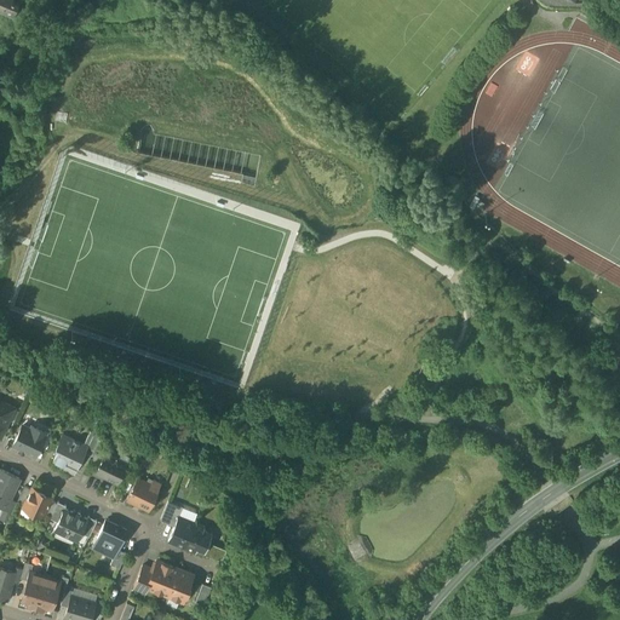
[(0,0),(0,10),(13,16),(19,0),(0,0)]
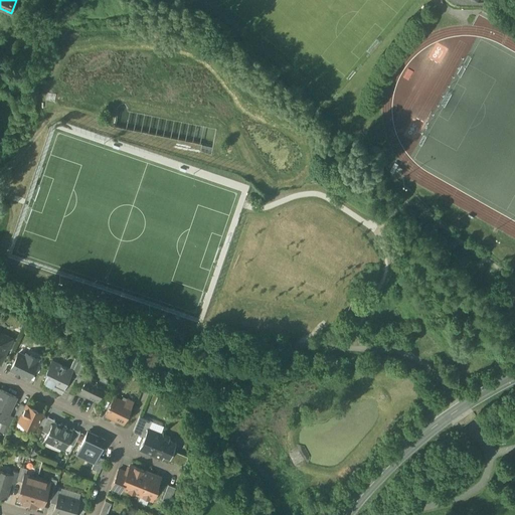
[(0,363),(12,339),(0,332),(0,363)]
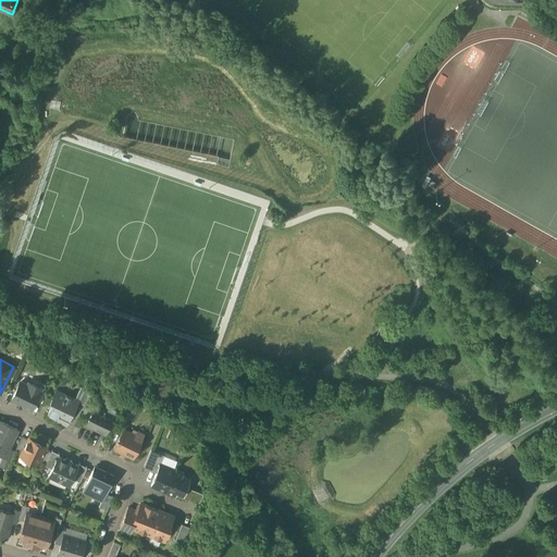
[(12,399),(32,409),(36,400),(41,388),(33,384),(31,387),(27,385),(21,382),(12,399)]
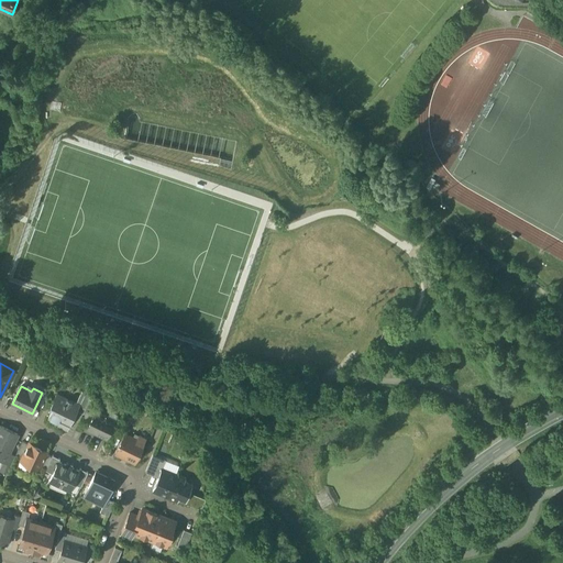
[(76,410),(83,414),(91,395),(81,390),(76,403),(79,405),(76,410)]
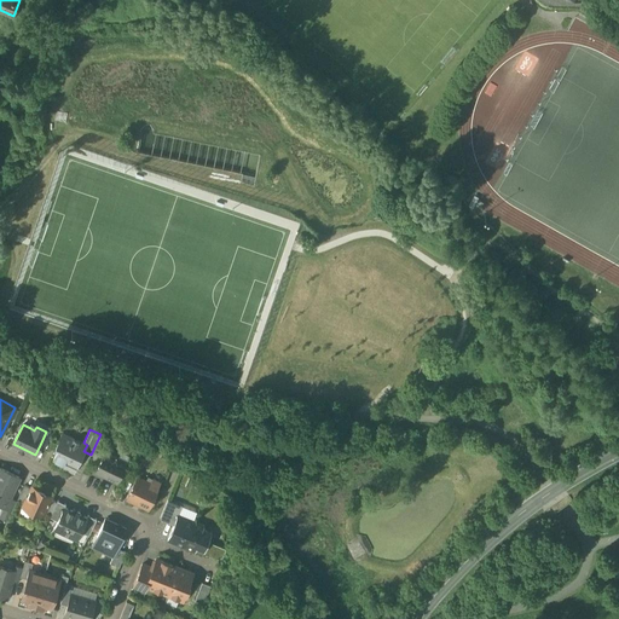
[(52,434),(46,432),(40,445),(46,447),(52,434)]
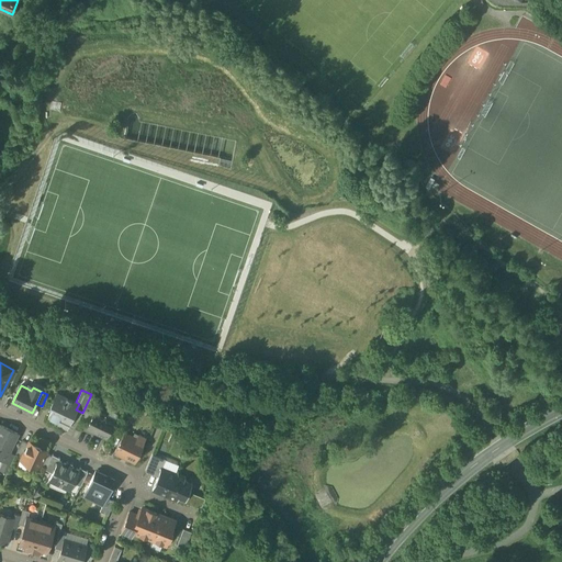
[(60,418),(69,424),(76,409),(79,404),(76,402),(56,393),(49,405),(53,406),(48,416),(59,422),(60,418)]
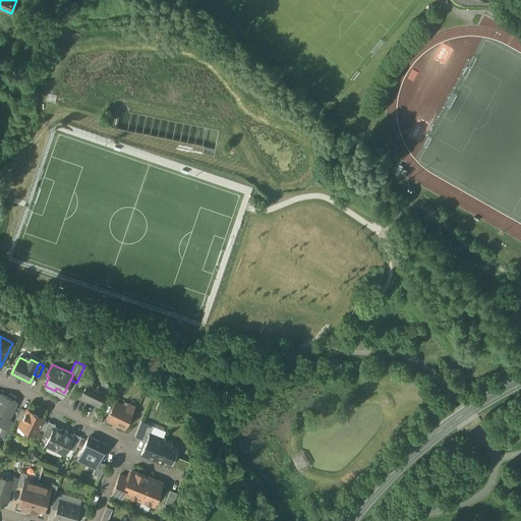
[(80,397),(98,405),(106,389),(106,388),(99,385),(99,386),(88,381),(80,397)]
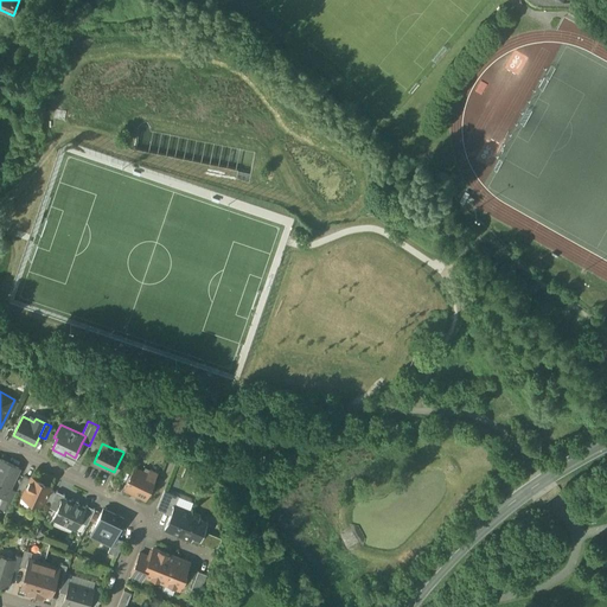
[(65,452),(64,455),(62,459),(72,464),(75,458),(65,452)]
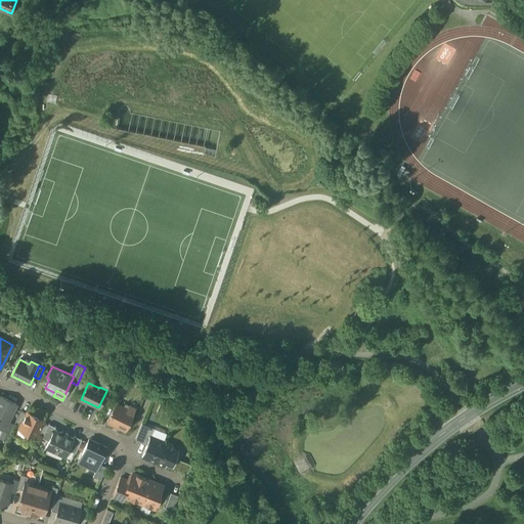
[(0,428),(4,430),(8,423),(16,404),(0,396),(0,428)]
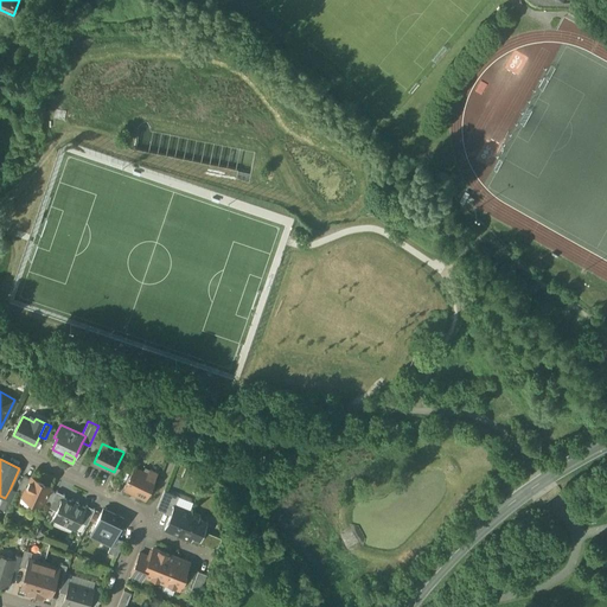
[(125,489),(145,498),(155,478),(154,478),(157,473),(149,468),(147,473),(134,467),(125,489)]
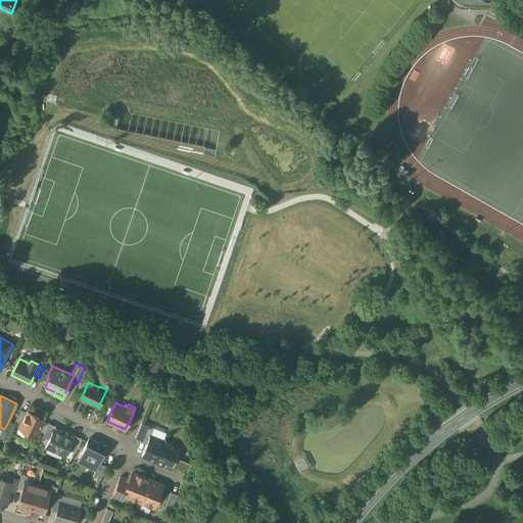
[(15,421),(20,424),(26,413),(20,410),(15,421)]
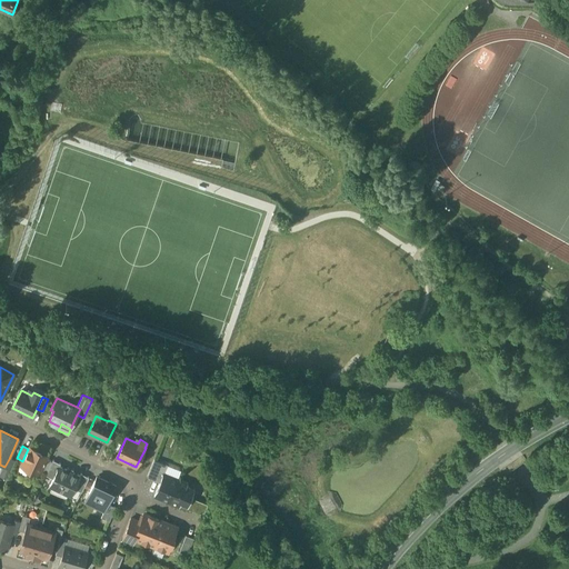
[(20,465),(39,473),(40,470),(46,459),(47,456),(29,447),(28,449),(22,461),(20,465)]
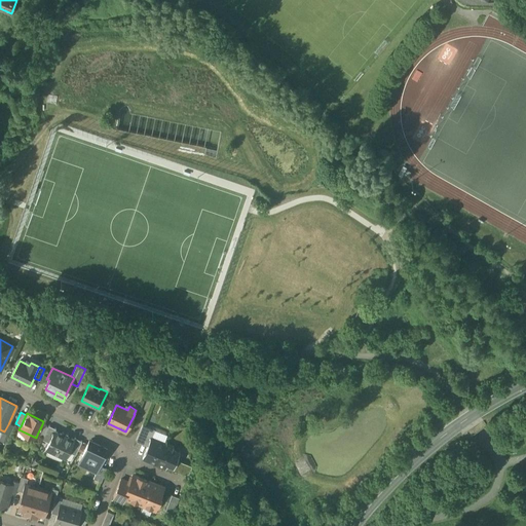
[(0,440),(6,443),(13,427),(8,424),(4,431),(0,440)]
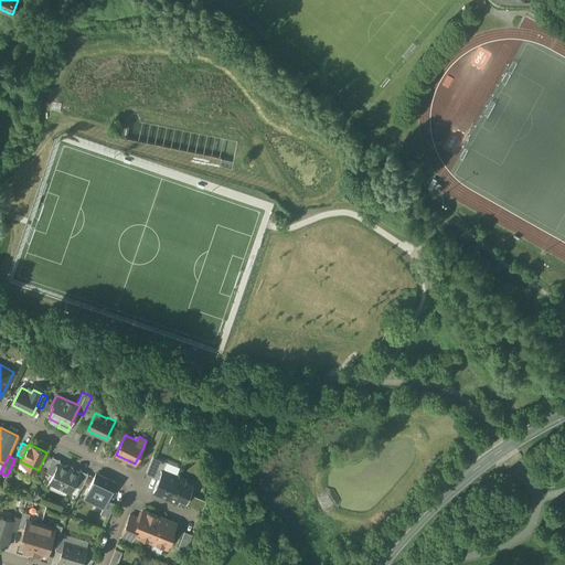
[(40,467),(46,469),(52,458),(45,456),(40,467)]
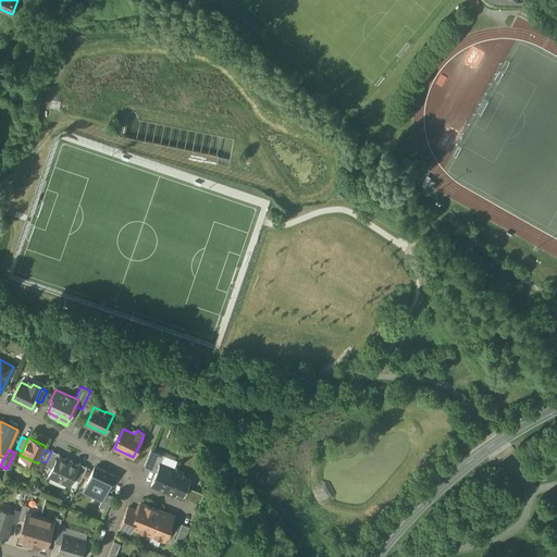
[(51,450),(51,452),(46,462),(45,466),(51,469),(58,456),(58,457),(59,454),(51,450)]
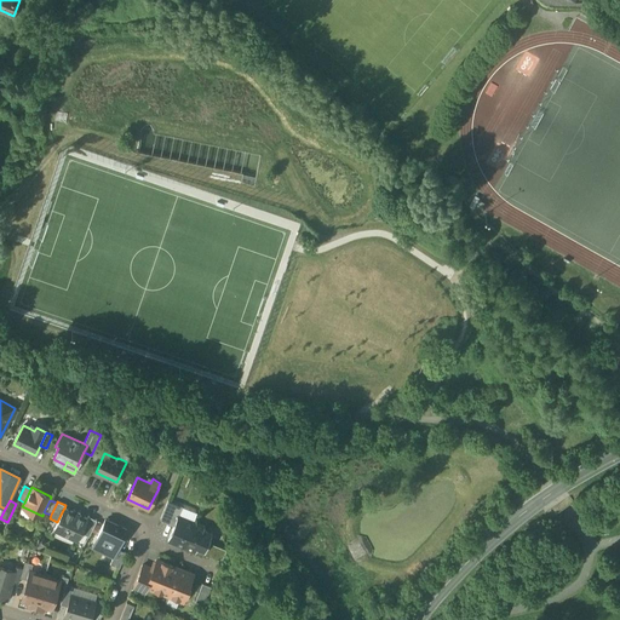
[(161,518),(174,524),(178,515),(178,516),(182,506),(168,501),(161,518)]
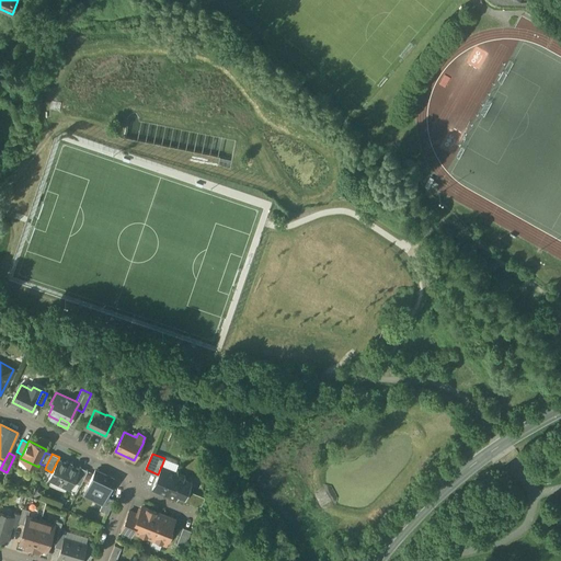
[(48,480),(69,490),(72,482),(79,470),(78,469),(58,460),(58,459),(52,472),(48,480)]
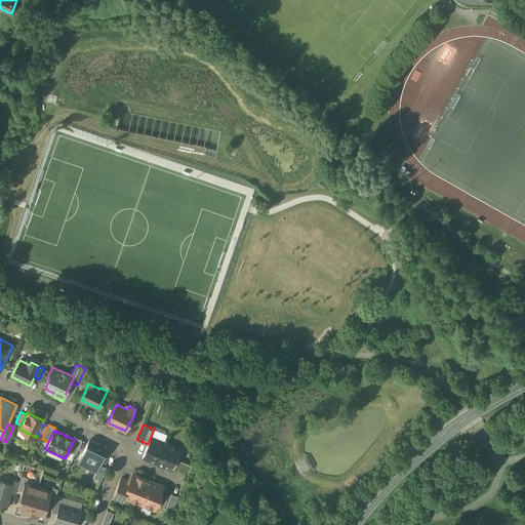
[(156,462),(164,442),(151,437),(151,436),(148,444),(142,457),(156,462)]
